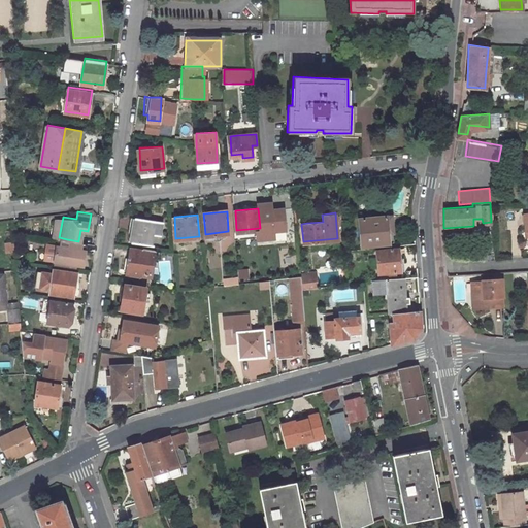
[(307,223),(323,222),(322,215),(306,216),(307,223)]
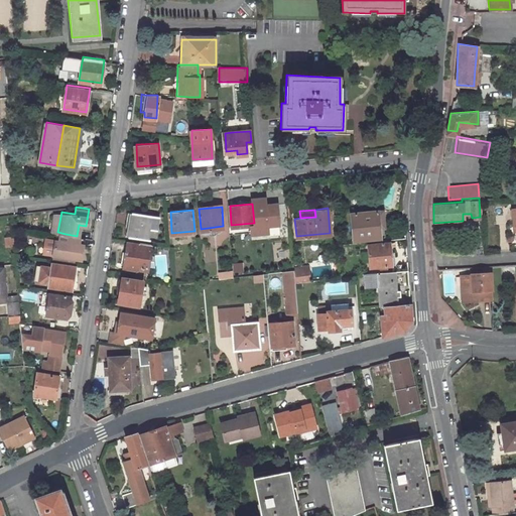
[(159,215),(132,211),(128,235),(148,239),(150,227),(157,229),(159,215)]
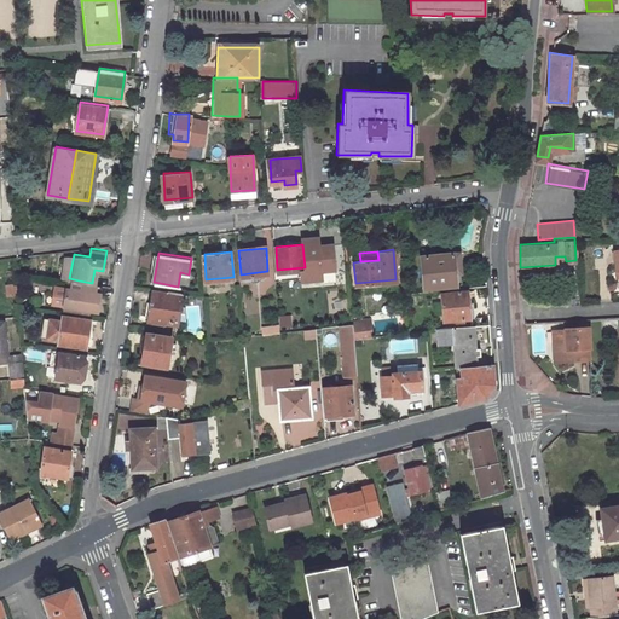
[(458,253),(422,256),(424,287),(456,284),(455,268),(460,267),(458,253)]
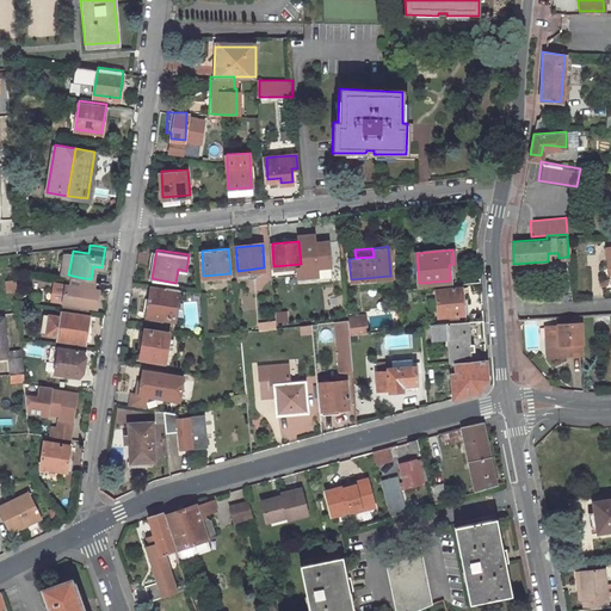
[(322,279),(333,279),(333,269),(322,269),(322,279)]
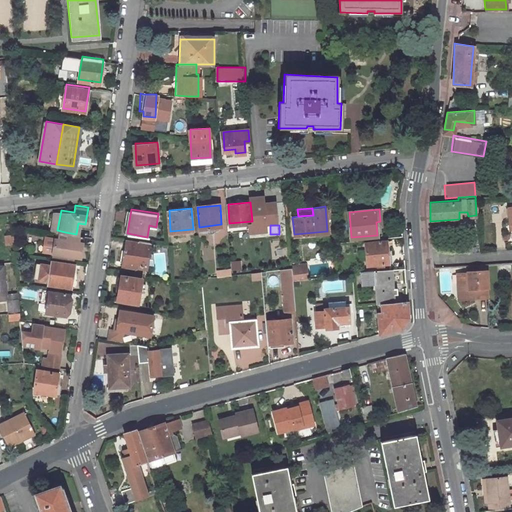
[(53,253),(79,256),(83,234),(76,234),(65,232),(64,239),(55,238),(53,253)]
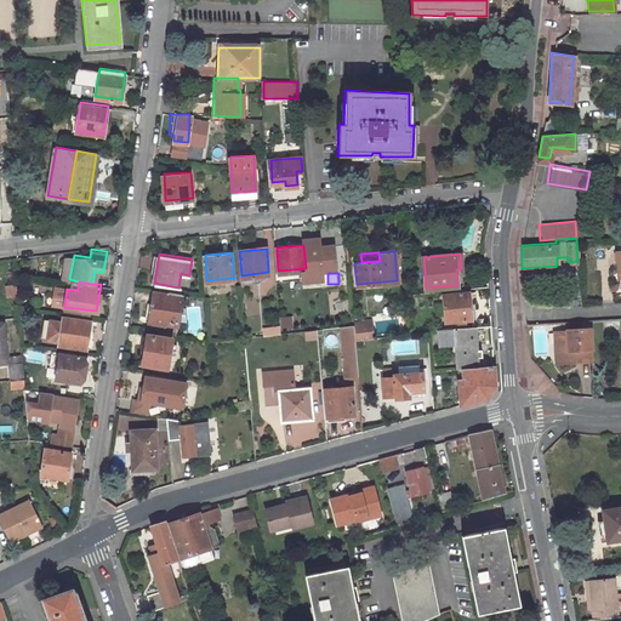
[(180,323),(184,292),(171,290),(170,294),(155,291),(151,322),(165,324),(166,320),(180,323)]
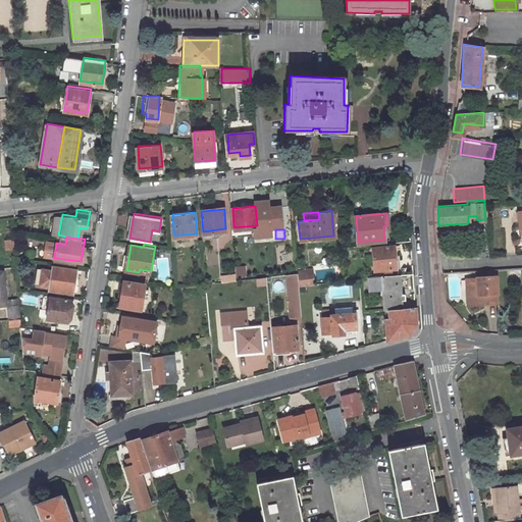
[(372,247),(373,261),(374,269),(396,267),(394,245),(372,247)]
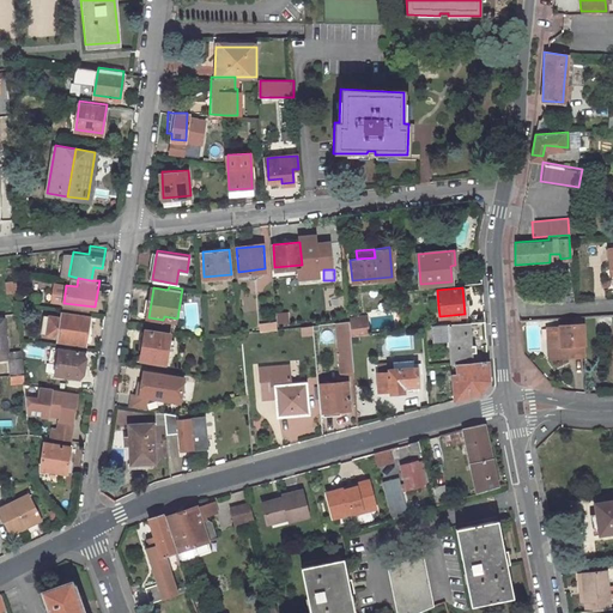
[(60,316),(49,314),(46,334),(58,337),(56,340),(84,345),(89,316),(61,311),(60,316)]
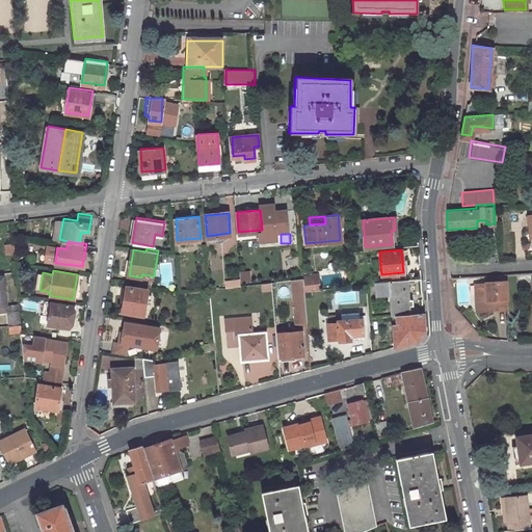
[(319,285),(318,273),(301,275),(302,291),(335,288),(335,283),(319,285)]
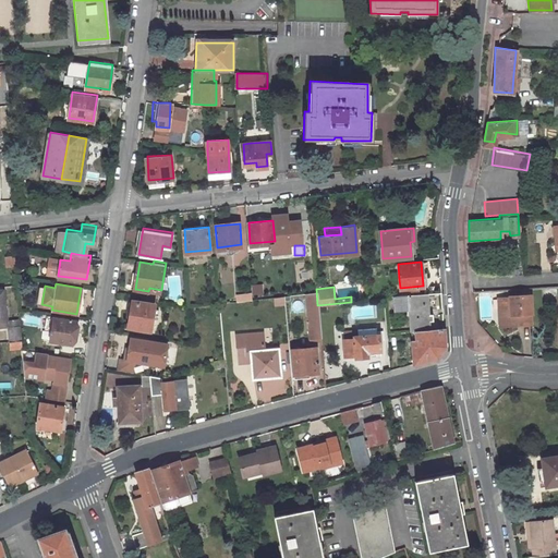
[(303,291),(308,336),(320,335),(317,305),(316,289),(303,291)]
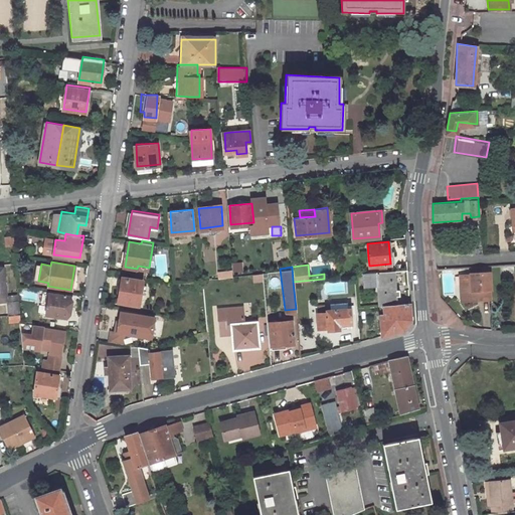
[(252,272),(252,280),(263,279),(262,271),(252,272)]
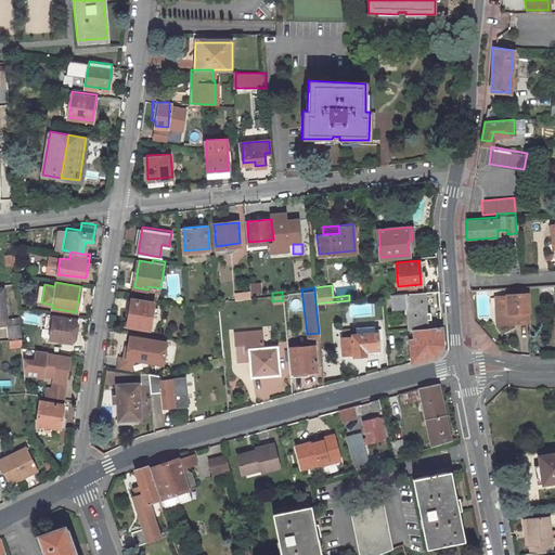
[(426,311),(425,292),(408,293),(390,295),(392,308),(407,307),(408,308),(410,326),(411,326),(428,325),(427,319),(430,318),(429,311),(426,311)]
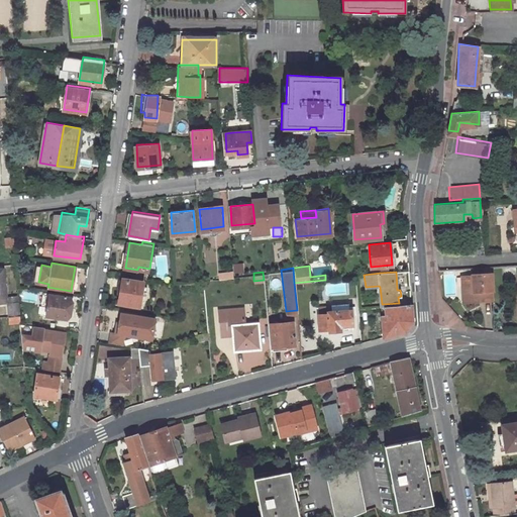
[(491,290),(490,272),(470,273),(459,274),(460,301),(483,300),(482,298),(490,298),(489,290),(491,290)]
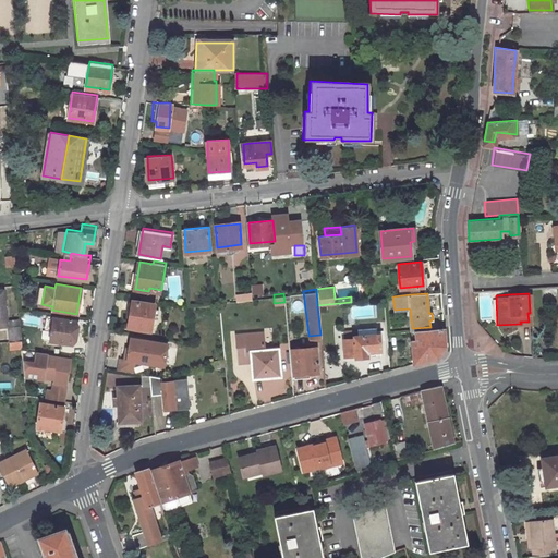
[(159,304),(134,300),(129,326),(155,331),(159,304)]
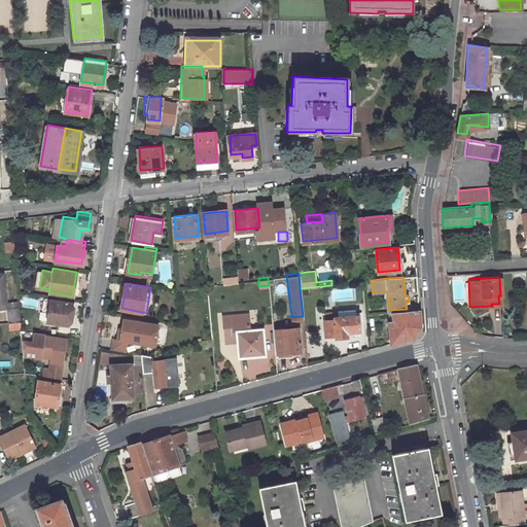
[(71,303),(49,300),(46,320),(68,323),(70,312),(73,312),(74,305),(71,304),(71,303)]
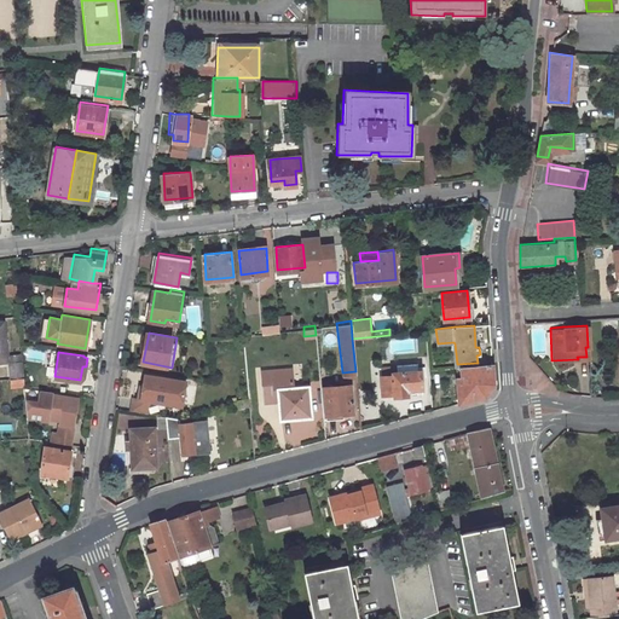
[(10,363),(11,377),(23,376),(22,362),(10,363)]
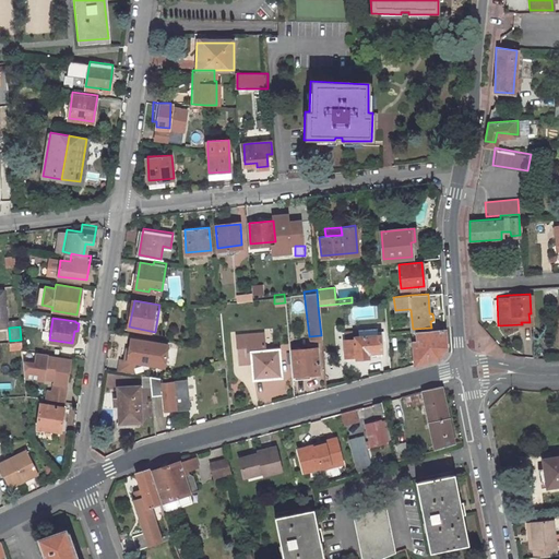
[(354,357),(367,356),(367,351),(379,349),(378,333),(375,334),(375,326),(356,328),(357,335),(353,335),(353,337),(342,339),(343,355),(354,354),(354,357)]
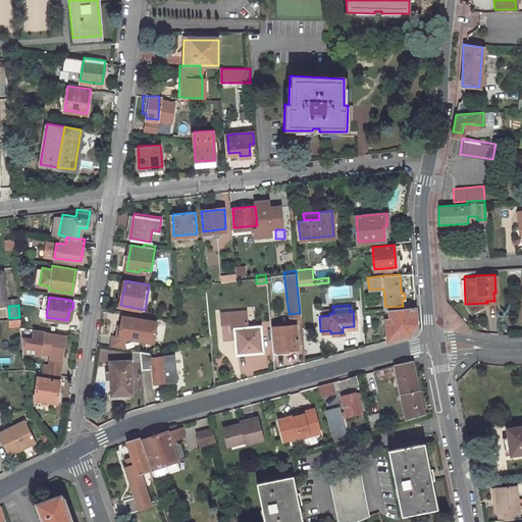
[(409,333),(415,322),(414,305),(403,306),(386,307),(387,318),(384,319),(385,340),(409,333)]
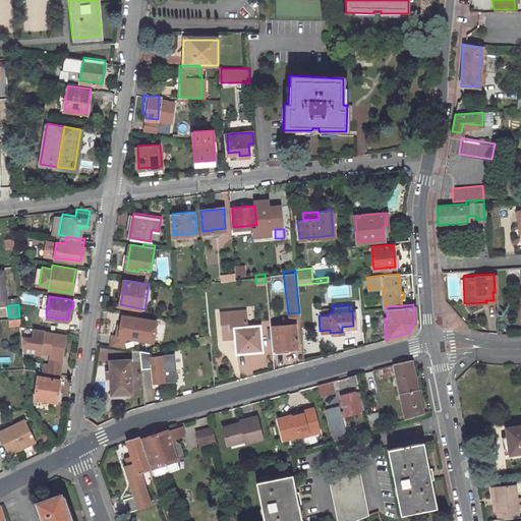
[(261,349),(257,324),(245,325),(243,308),(223,309),(224,322),(219,323),(220,336),(234,334),(235,351),(261,349)]
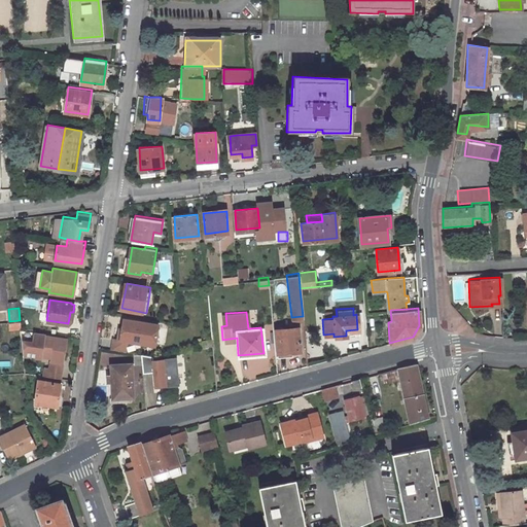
[(132,342),(153,346),(155,340),(165,341),(169,319),(159,318),(157,323),(135,319),(132,342)]
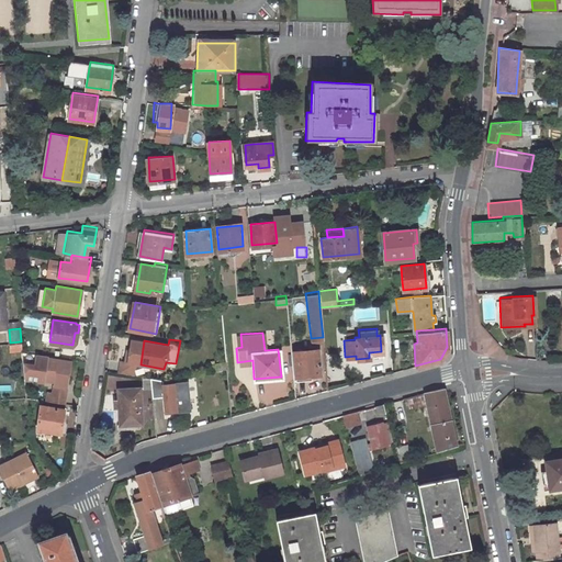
[(316,349),(292,351),(294,375),(296,375),(311,374),(318,374),(316,349)]
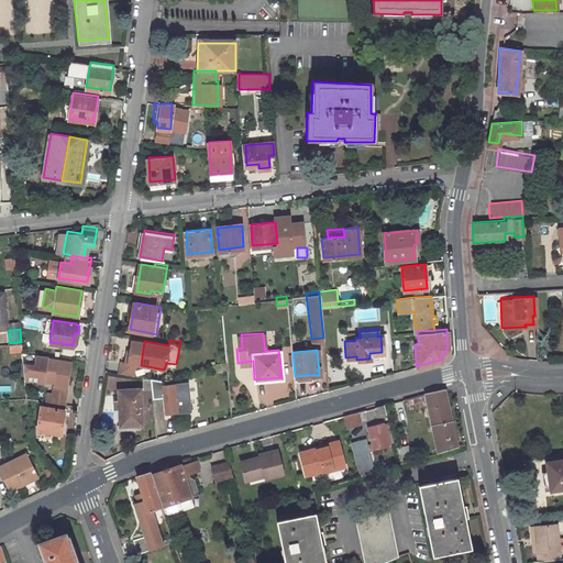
[(69,360),(46,356),(46,353),(35,351),(33,362),(23,360),(24,378),(43,381),(43,376),(54,378),(53,384),(66,385),(69,360)]
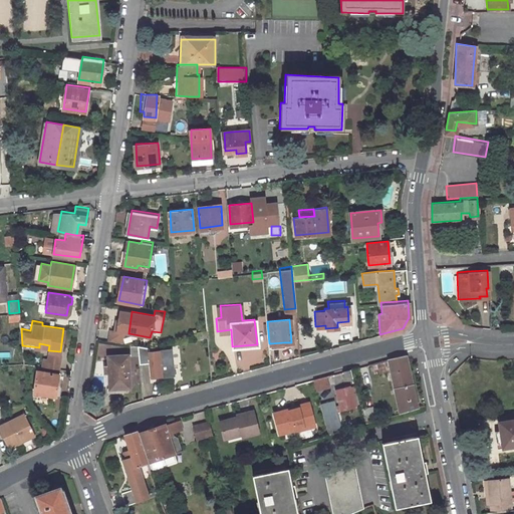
[(152,361),(154,375),(176,373),(173,347),(151,350),(147,346),(138,344),(140,362),(152,361)]
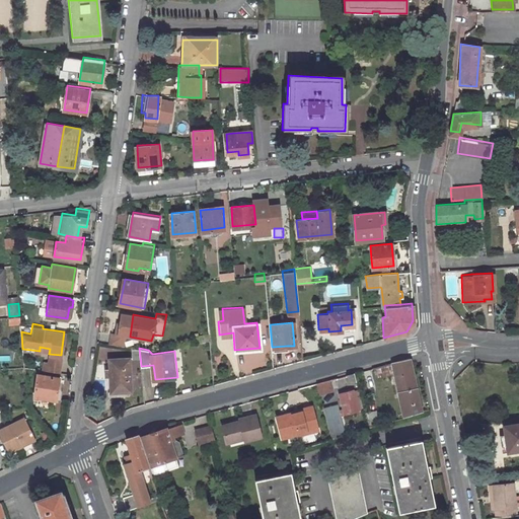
[(61,355),(49,354),(48,361),(47,370),(59,372),(61,355)]
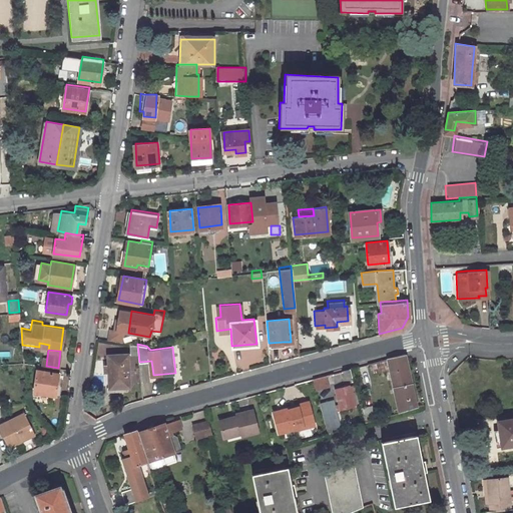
[(127,353),(108,353),(108,364),(104,364),(104,379),(108,379),(108,386),(128,385),(127,353)]
